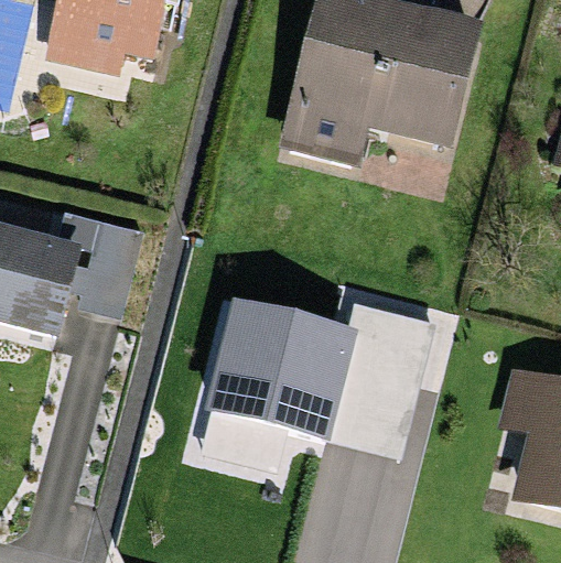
[(139,69),(155,0),(57,0),(46,45),(139,69)]
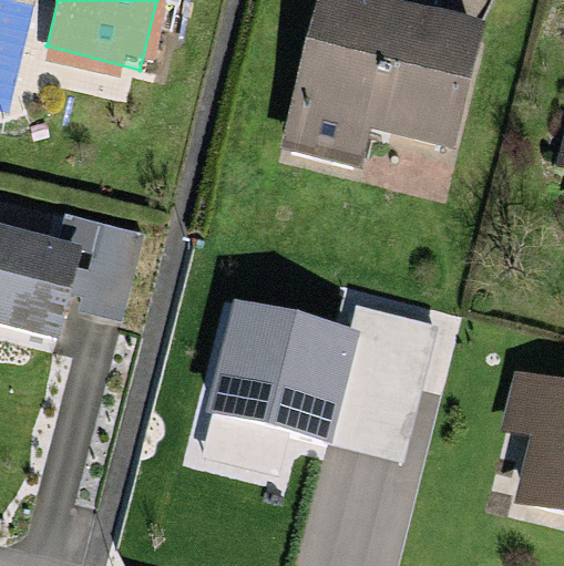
[(474,35),(321,3),(290,148),(362,164),(370,129),(451,146),(474,35)]
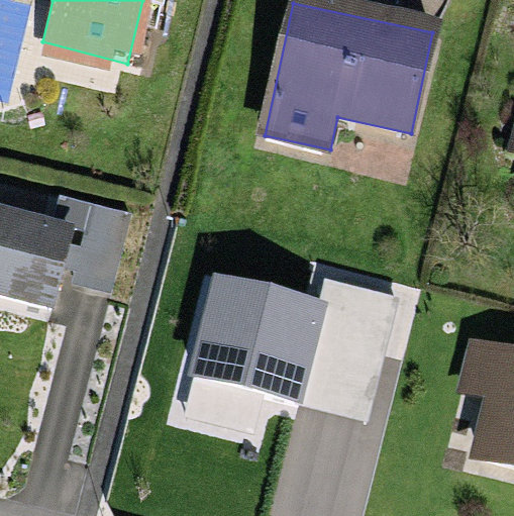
[(513,120),(512,120),(504,161),(513,162),(513,120)]
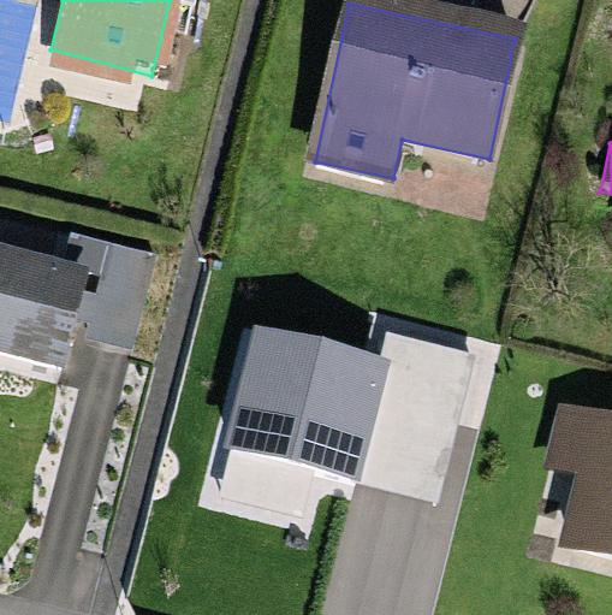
[(156,254),(76,234),(69,259),(94,265),(81,314),(95,318),(91,333),(135,344),(156,254)]
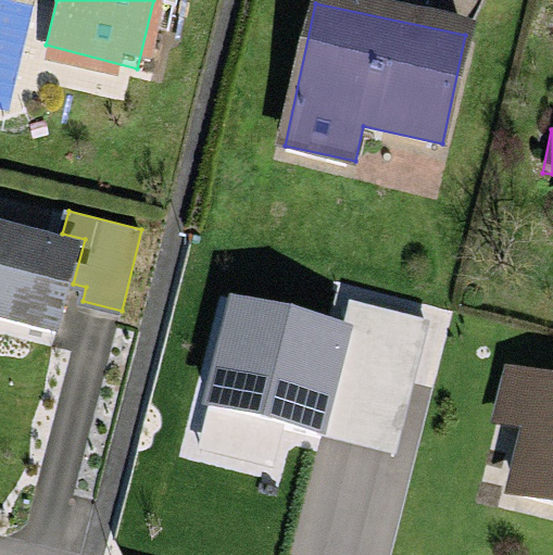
[(0,221),(0,311),(58,325),(78,240),(0,221)]
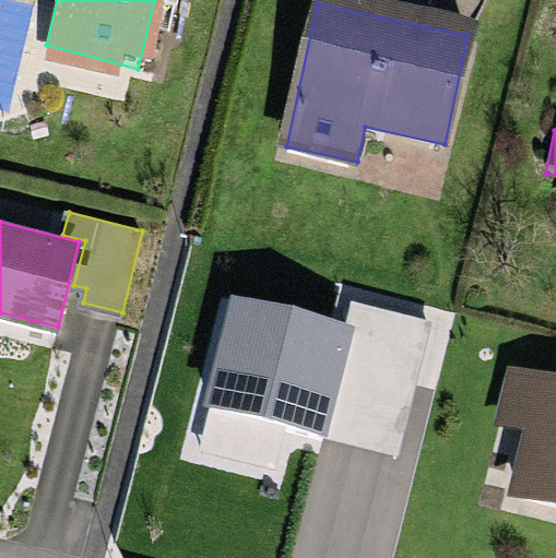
[(353,328),(237,298),(211,401),(328,429),(353,328)]
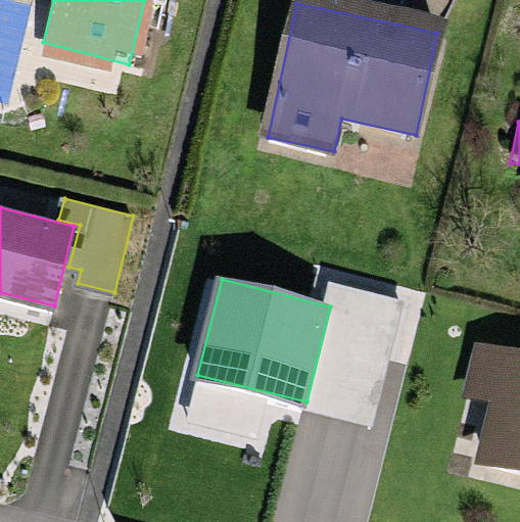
[(519,359),(475,349),(465,393),(490,399),(474,466),(519,475),(519,359)]
